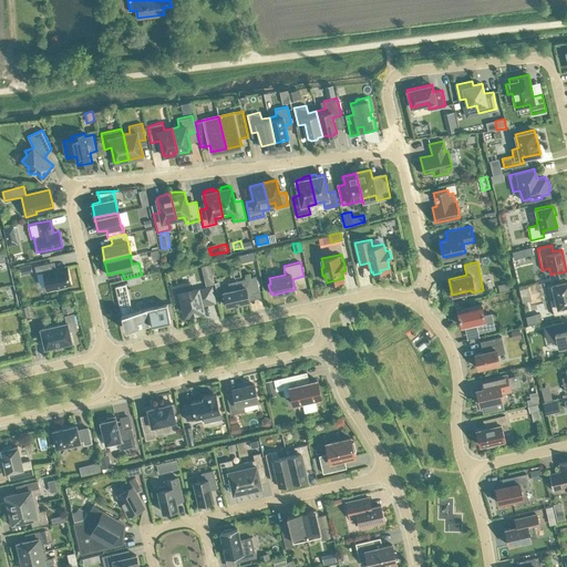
[(51,269),(50,263),(34,266),(37,274),(43,271),(47,289),(71,284),(68,266),(51,269)]
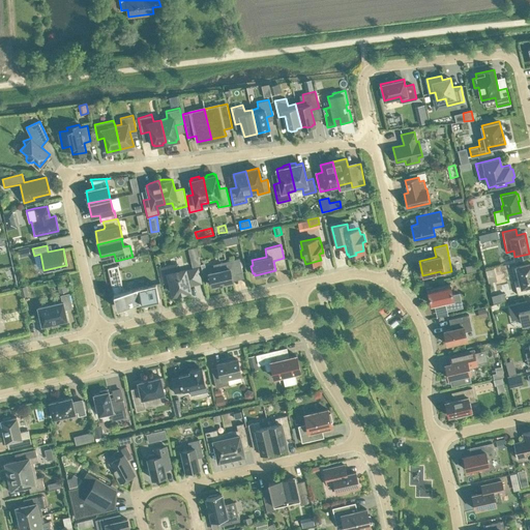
[(200,265),(198,257),(190,258),(193,266),(200,265)]
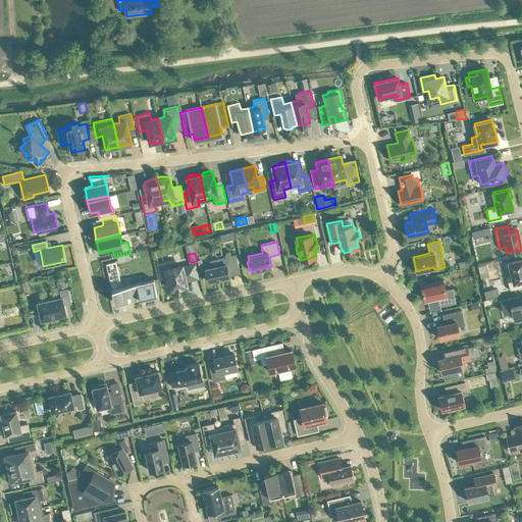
[(229,276),(227,269),(231,268),(232,269),(239,267),(236,254),(228,255),(216,258),(218,265),(206,268),(206,271),(204,271),(206,279),(208,278),(208,281),(229,276)]
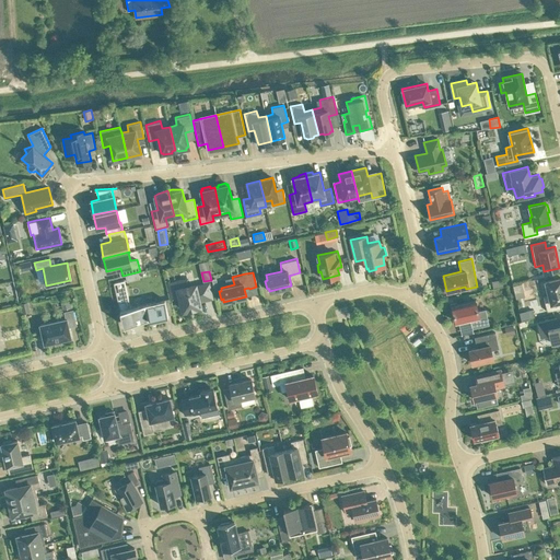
[(559,277),(545,281),(548,294),(543,296),(547,311),(559,307),(559,277)]
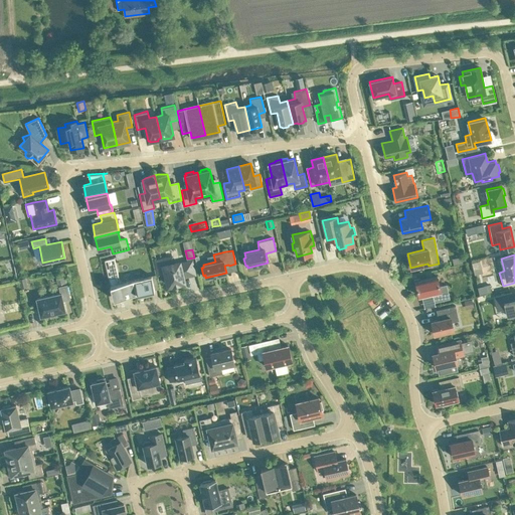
[(114,258),(105,260),(113,296),(114,299),(119,298),(153,290),(155,290),(151,276),(149,276),(120,283),(114,258)]
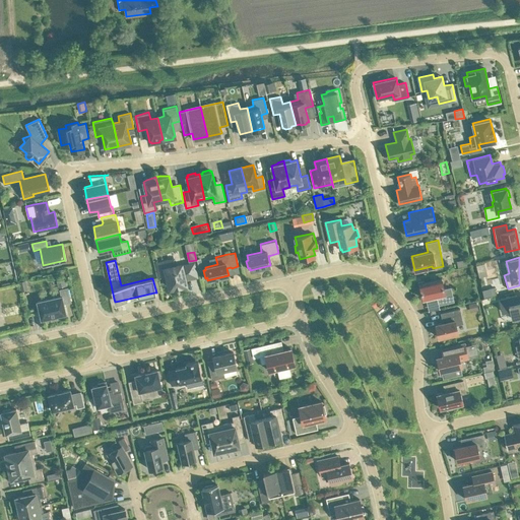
[(184,278),(196,276),(193,263),(182,266),(181,264),(169,267),(168,261),(157,263),(160,275),(167,274),(170,287),(175,286),(175,287),(181,286),(181,285),(186,284),(184,278)]
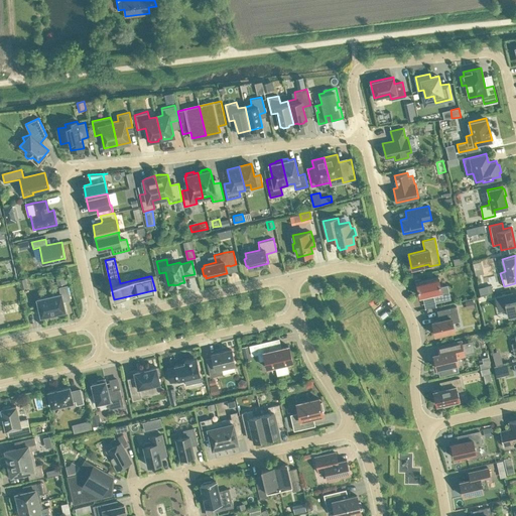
[(66,283),(65,274),(55,276),(57,285),(66,283)]
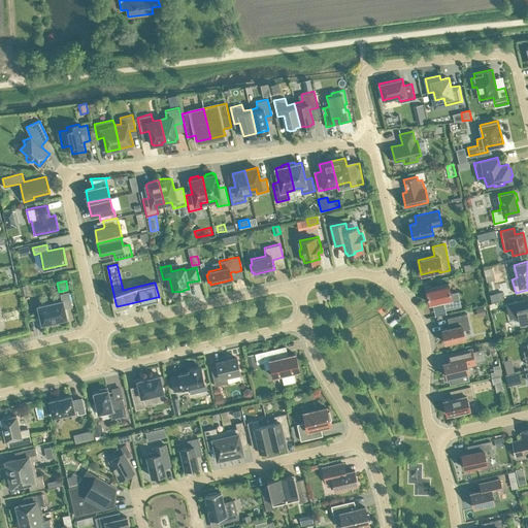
[(430,287),(430,285),(424,286),(426,293),(427,293),(429,303),(443,300),(446,309),(461,305),(458,291),(451,293),(448,283),(430,287)]
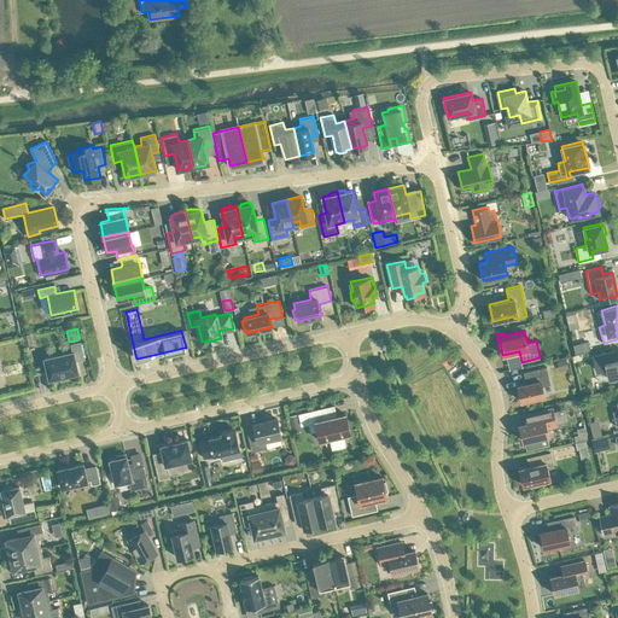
[(22,334),(24,345),(33,344),(30,333),(22,334)]
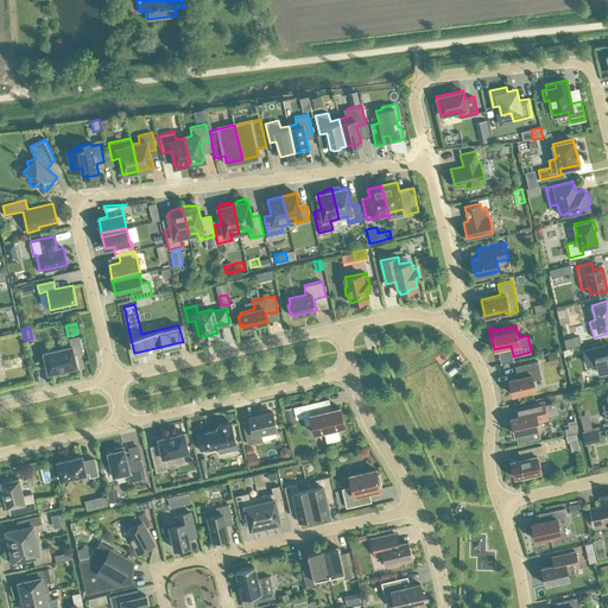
[(75,354),(82,353),(78,336),(70,339),(71,346),(43,352),(49,373),(59,371),(67,368),(77,366),(75,354)]
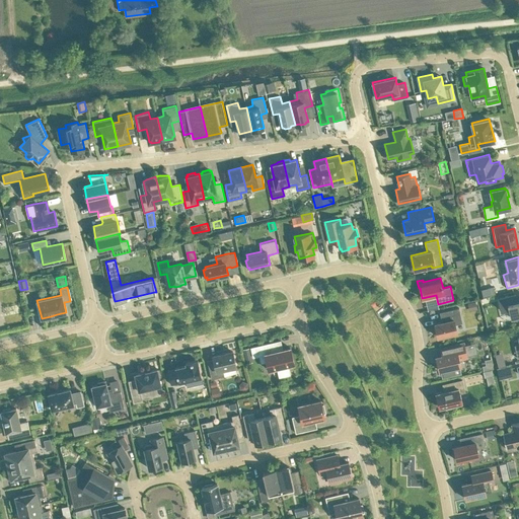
[(518,293),(498,298),(501,310),(509,308),(511,317),(516,316),(517,319),(518,318),(518,293)]
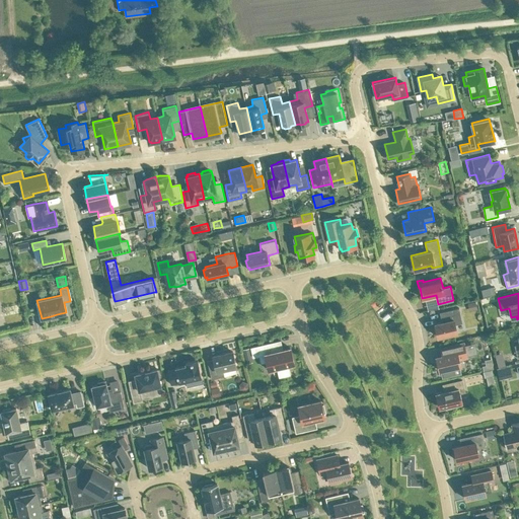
[(477,309),(475,301),(467,303),(469,311),(477,309)]
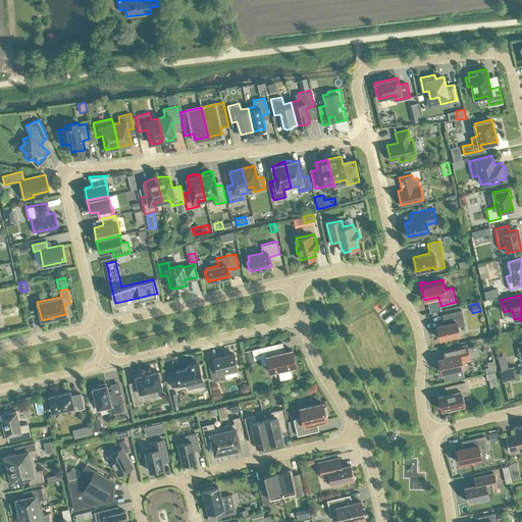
[(447,323),(436,325),(439,338),(448,336),(448,338),(455,337),(455,335),(460,333),(458,326),(465,324),(461,309),(441,314),(444,320),(446,319),(447,323)]
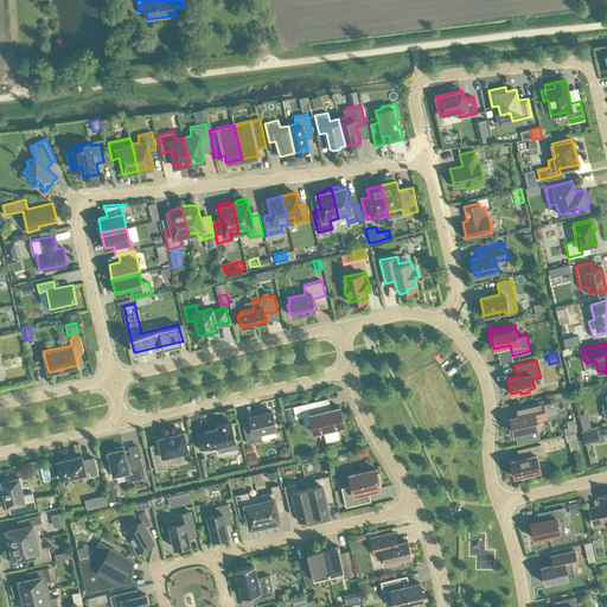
[(317,411),(314,401),(294,406),(296,417),(304,415),(305,423),(312,422),(314,432),(324,430),(326,441),(339,438),(337,427),(344,426),(339,406),(317,411)]
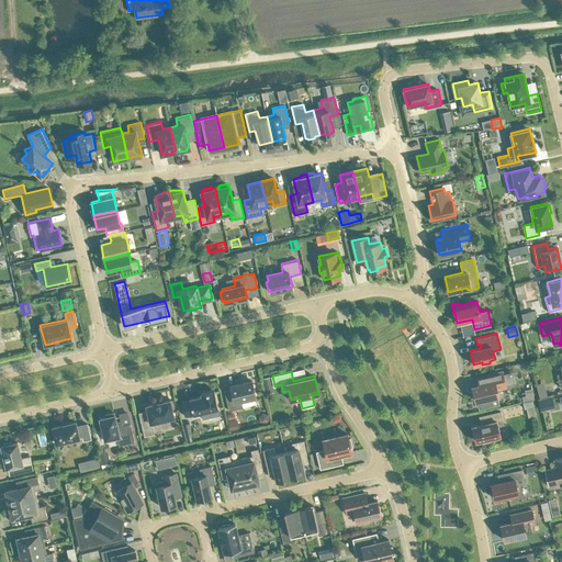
[(498,395),(497,389),(505,386),(505,385),(508,384),(508,386),(515,385),(514,383),(517,382),(515,371),(503,373),(502,371),(485,375),(476,377),(479,384),(472,386),(475,401),(478,400),(480,406),(479,406),(480,408),(493,405),(493,403),(492,403),(491,396),(498,395)]
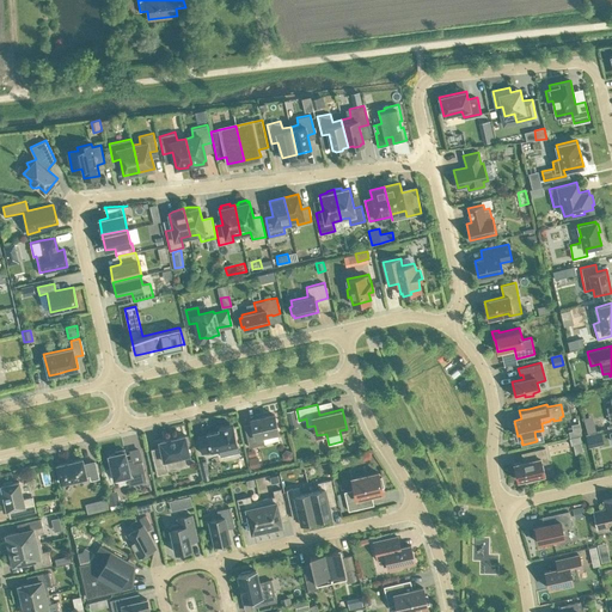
[(252,428),(245,429),(249,446),(264,442),(263,435),(279,432),(274,414),(251,420),(252,428)]
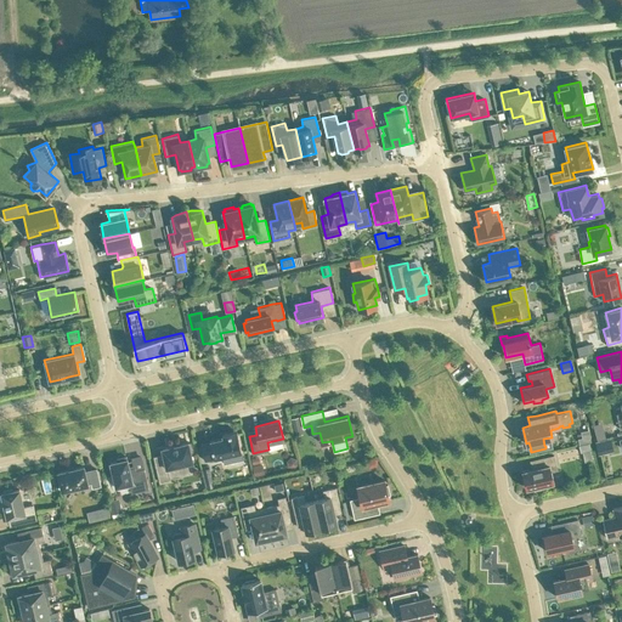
[(210,441),(201,444),(204,461),(242,452),(237,430),(222,434),(222,437),(210,440),(210,441)]
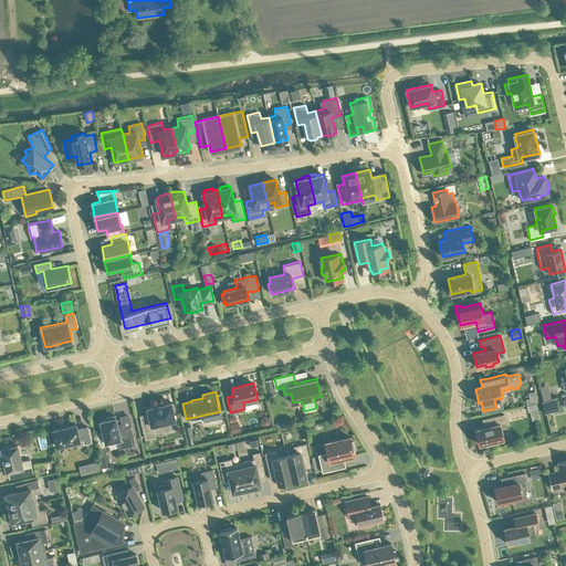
[(173,410),(175,410),(174,402),(171,404),(171,402),(147,408),(148,413),(140,415),(146,439),(155,437),(155,435),(164,432),(161,422),(175,419),(173,410)]
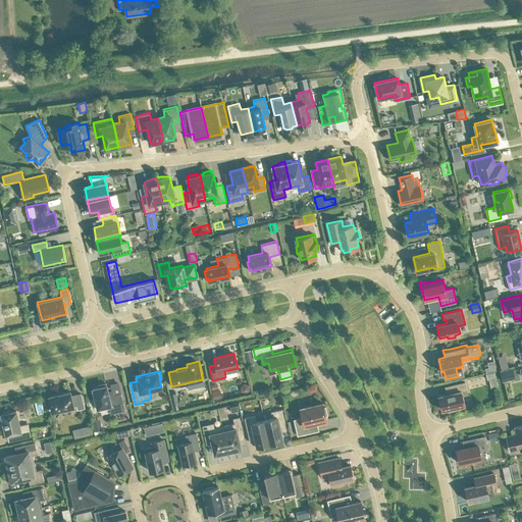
[(458,406),(464,405),(462,395),(468,394),(465,381),(452,384),(454,392),(438,395),(441,410),(448,408),(449,411),(459,409),(458,406)]
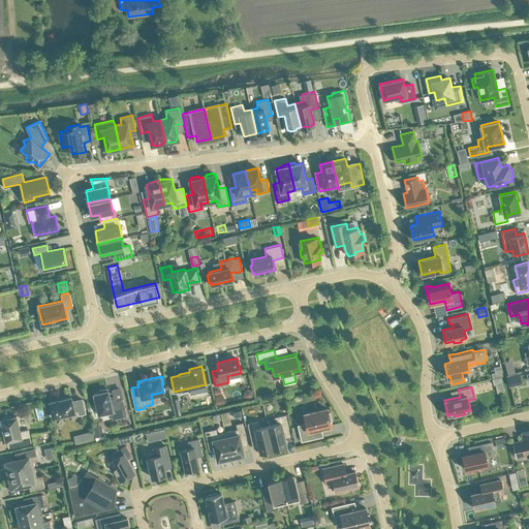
[(99,392),(94,394),(98,413),(110,410),(112,418),(126,415),(123,398),(115,400),(115,397),(110,398),(107,387),(99,390),(99,392)]
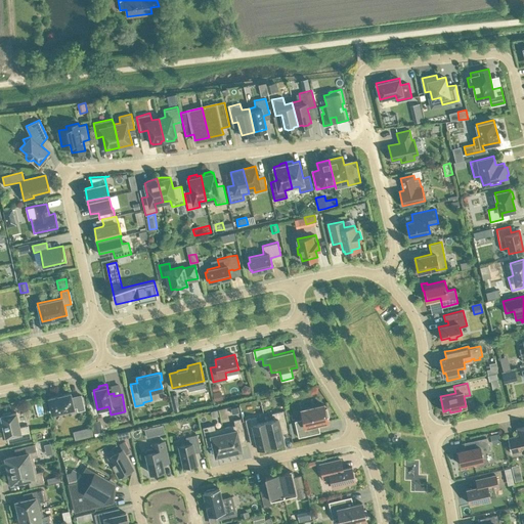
[(251,391),(250,386),(245,385),(242,388),(243,393),(247,394),(251,391)]
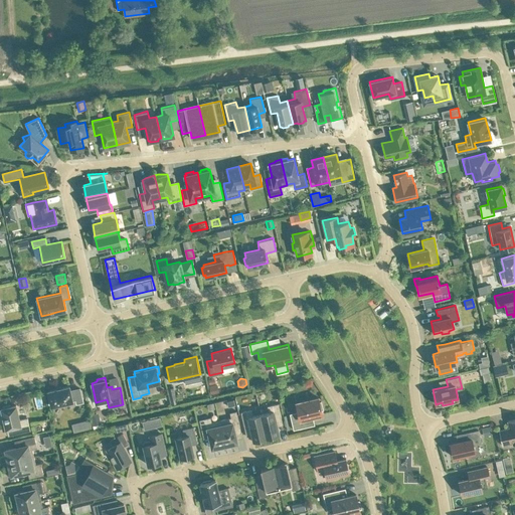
[(209,385),(211,395),(217,393),(215,384),(209,385)]
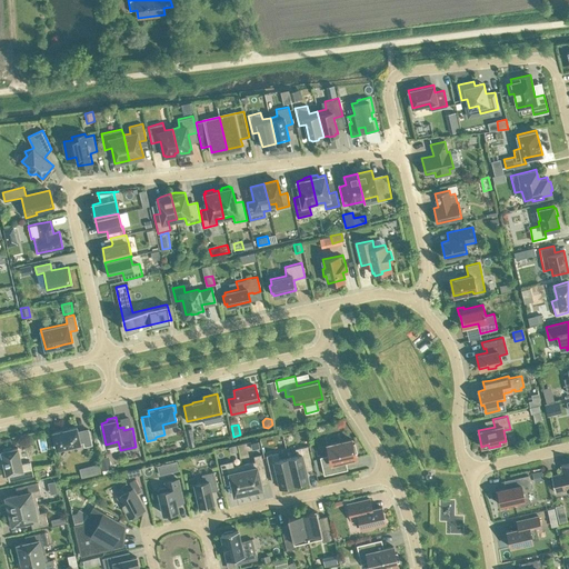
[(53,432),(57,448),(83,442),(85,446),(92,445),(89,429),(78,431),(77,427),(53,432)]
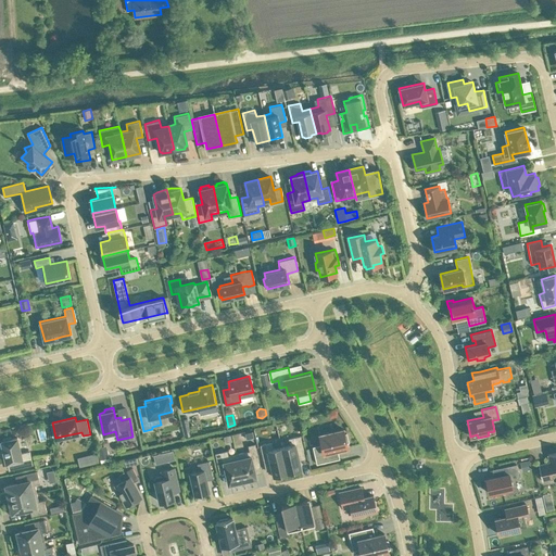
[(313,446),(316,464),(336,458),(333,450),(348,446),(346,442),(349,442),(346,432),(344,433),(343,429),(319,434),(321,444),(313,446)]
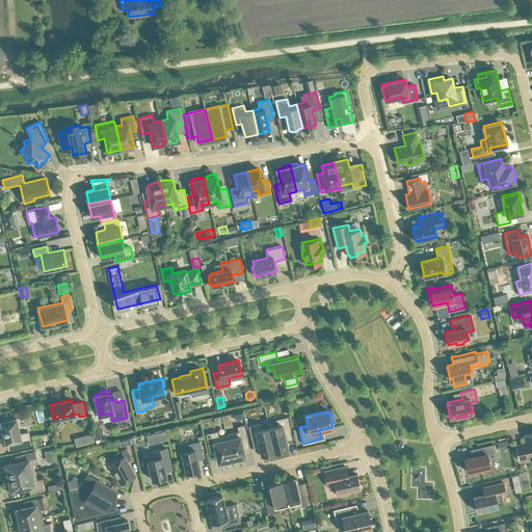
[(277,426),(269,427),(275,452),(282,450),(283,452),(289,451),(284,431),(290,430),(287,417),(275,419),(277,426)]
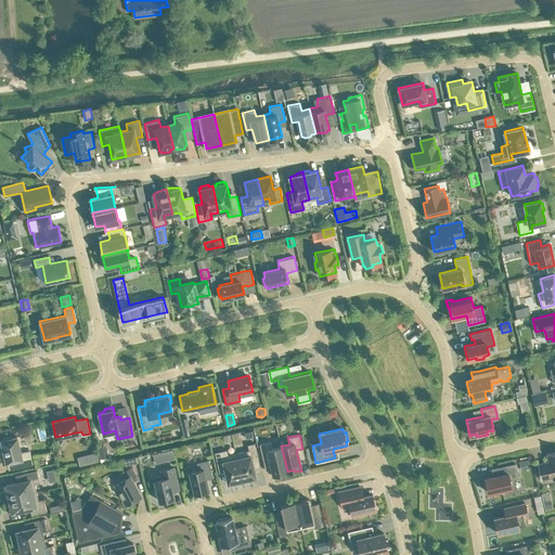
[(3,448),(4,453),(7,462),(15,460),(17,467),(33,464),(29,450),(21,452),(17,436),(11,438),(11,436),(2,437),(3,439),(1,440),(3,448)]
